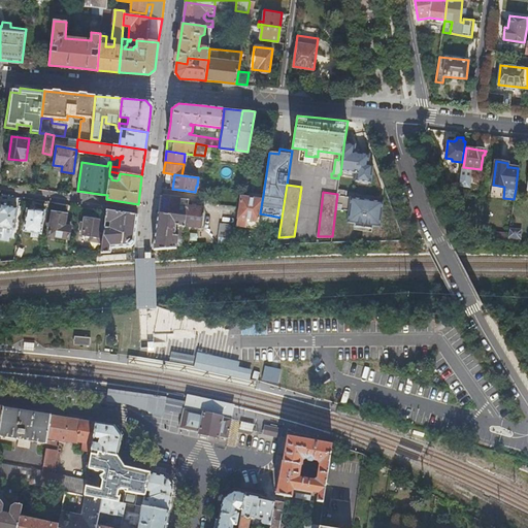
[(246,219),(259,221),(260,213),(263,195),(254,194),(254,198),(241,196),(236,225),(245,226),(246,219)]
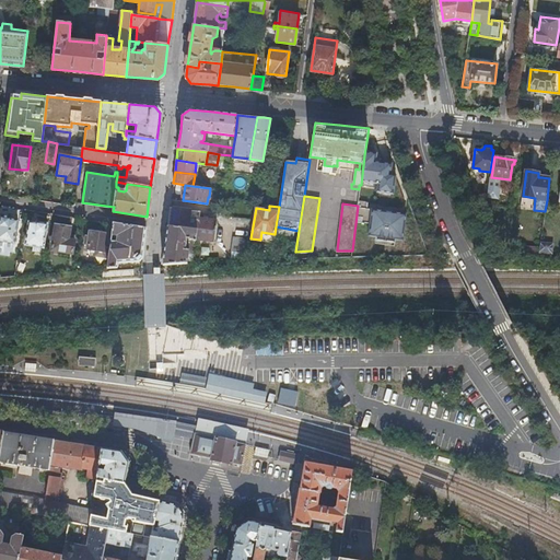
[(170,207),(167,225),(197,230),(198,219),(199,211),(170,207)]
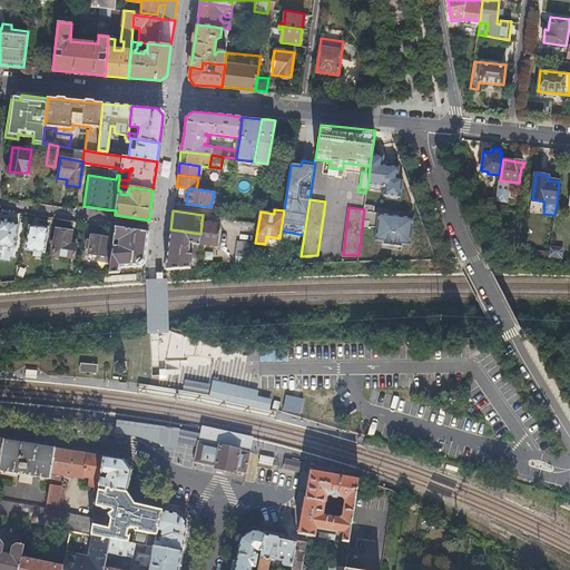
[(374,241),(409,245),(412,216),(366,212),(365,226),(375,227),(374,241)]
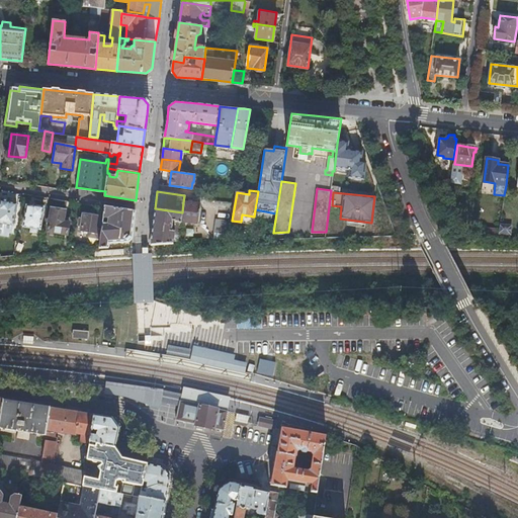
[(9,202),(9,201),(0,199),(0,226),(4,227),(5,223),(12,224),(16,203),(9,202)]
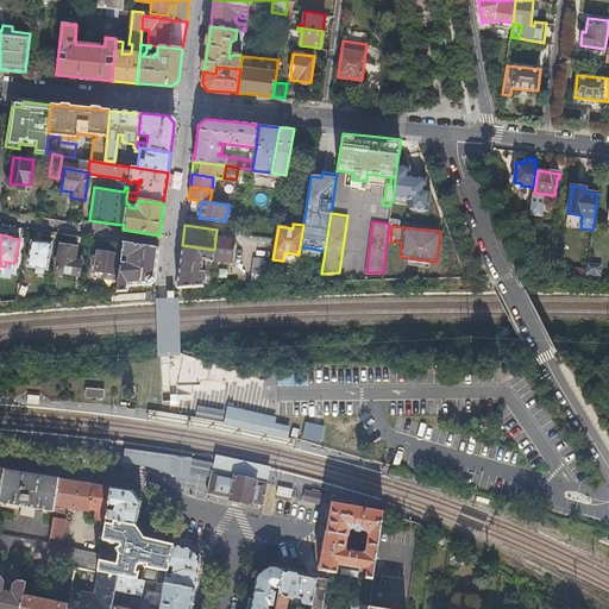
[(215,238),(214,250),(213,259),(223,261),(223,262),(231,263),(231,262),(233,262),(236,240),(215,238)]
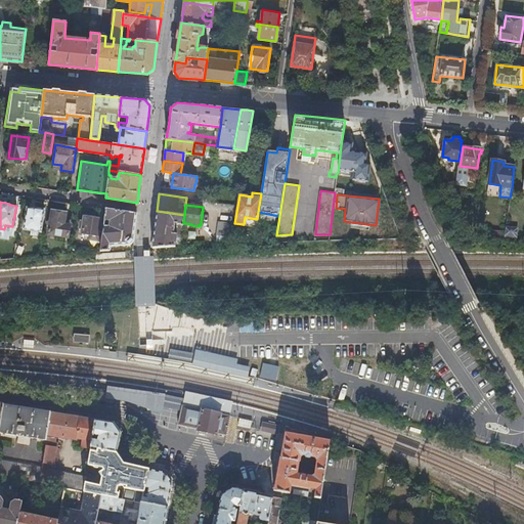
[(39,234),(39,231),(40,231),(44,209),(34,207),(33,209),(27,207),(24,228),(31,229),(30,233),(39,234)]
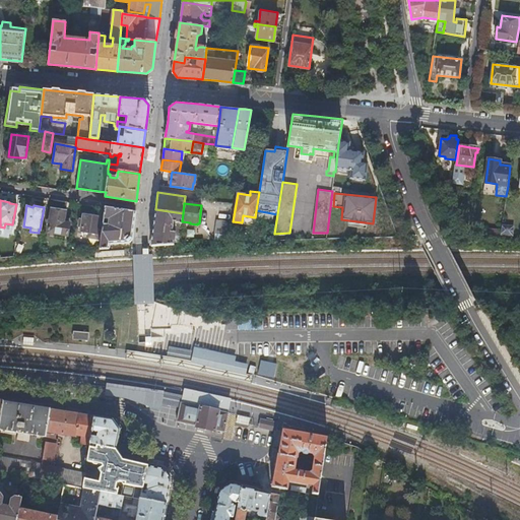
[(130,242),(131,241),(134,218),(135,211),(105,206),(104,217),(109,218),(108,224),(103,223),(99,251),(108,250),(109,244),(130,242)]
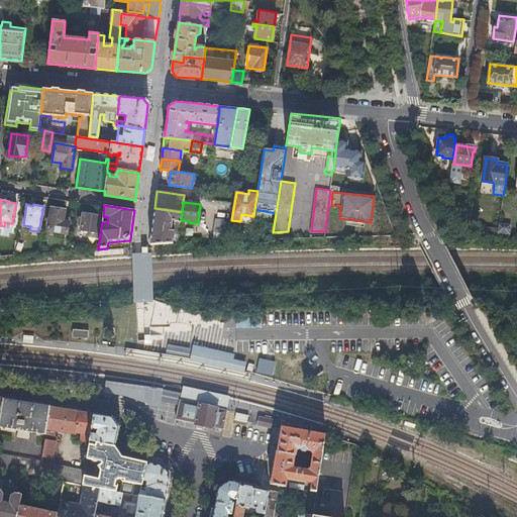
[(47,216),(46,218),(46,221),(48,221),(46,230),(67,233),(69,221),(67,221),(68,216),(64,216),(65,210),(50,207),(49,216),(47,216)]
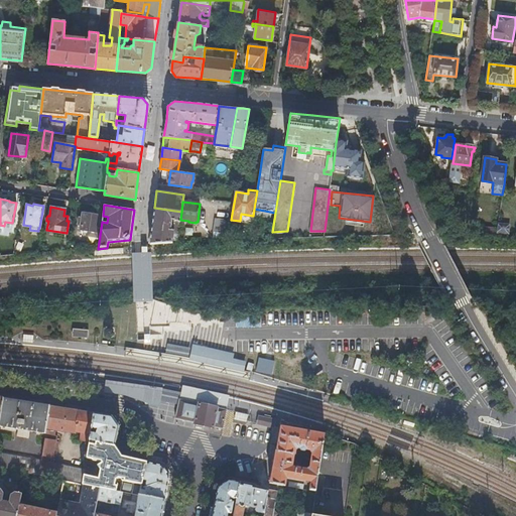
[(154,208),(150,244),(172,242),(173,231),(173,230),(170,229),(170,227),(174,227),(175,220),(180,221),(180,220),(181,212),(154,208)]
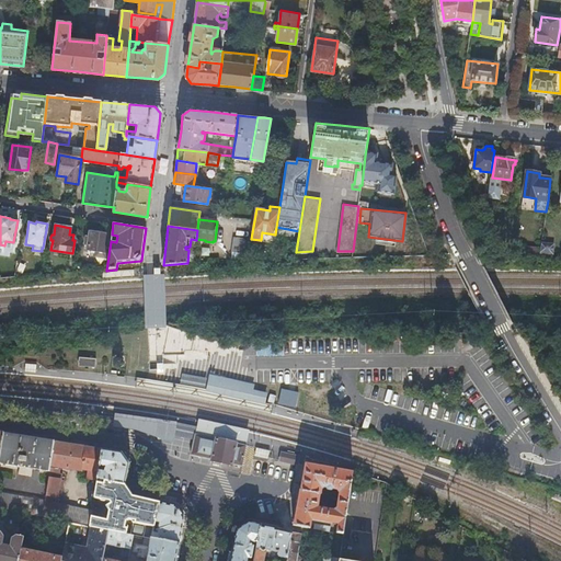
[(91,228),(91,231),(90,230),(89,236),(86,235),(84,243),(88,244),(87,249),(95,251),(94,255),(105,256),(109,233),(107,233),(109,230),(91,228)]
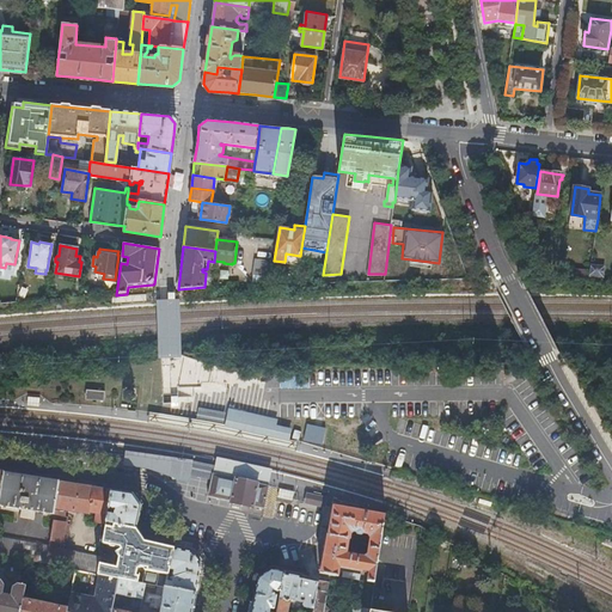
[(257,273),(256,275),(261,275),(267,276),(269,261),(259,258),(257,273)]
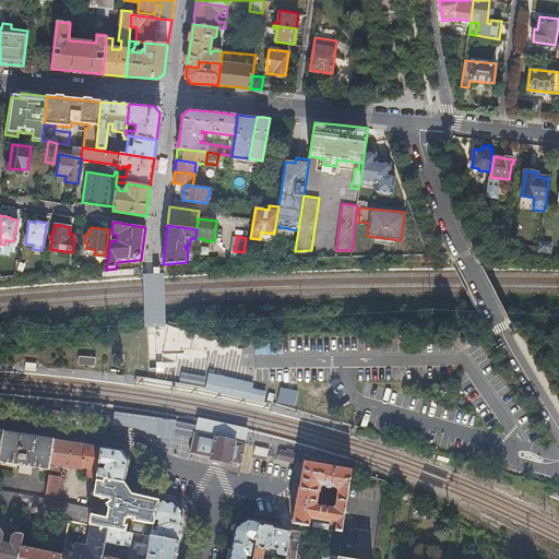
[(538,248),(537,256),(545,256),(545,252),(549,252),(550,244),(539,242),(538,248)]
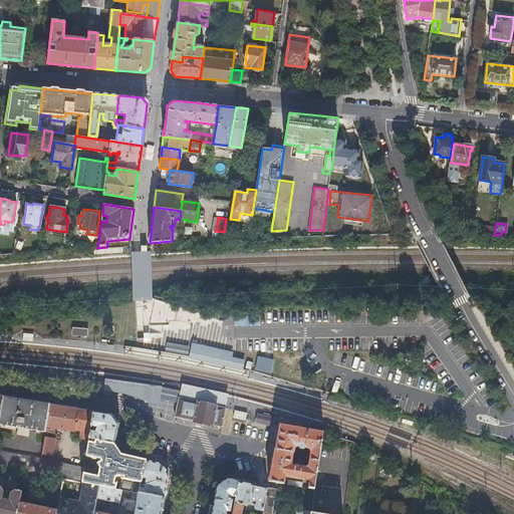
[(495,228),(465,226),(468,233),(494,235),(495,228)]
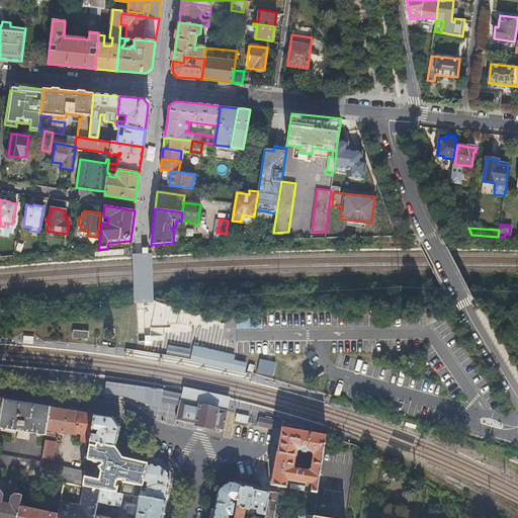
[(5,255),(13,255),(16,238),(8,237),(5,255)]
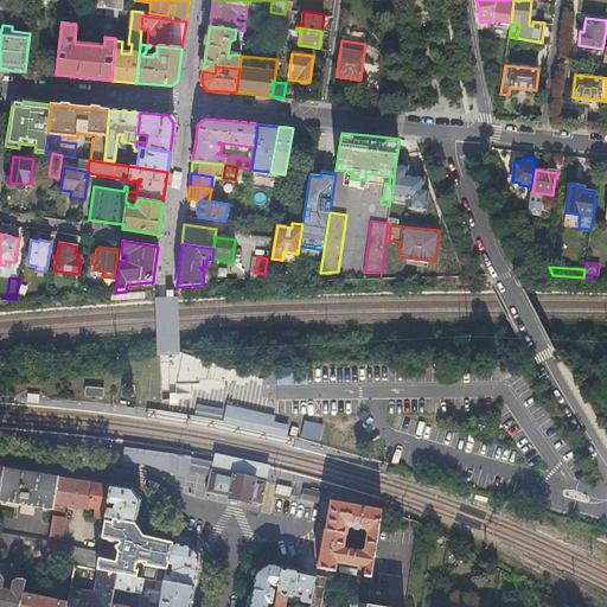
[(146,299),(145,291),(126,292),(115,293),(112,293),(112,300),(146,299)]
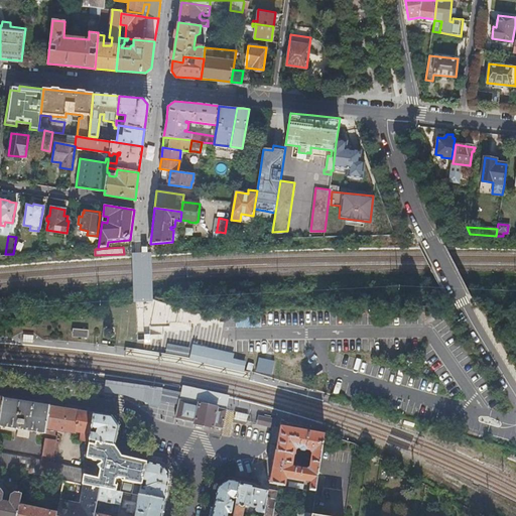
[(133,253),(132,253),(134,302),(153,301),(153,299),(152,252),(150,252),(147,253),(145,253),(142,253),(139,253),(133,253)]
